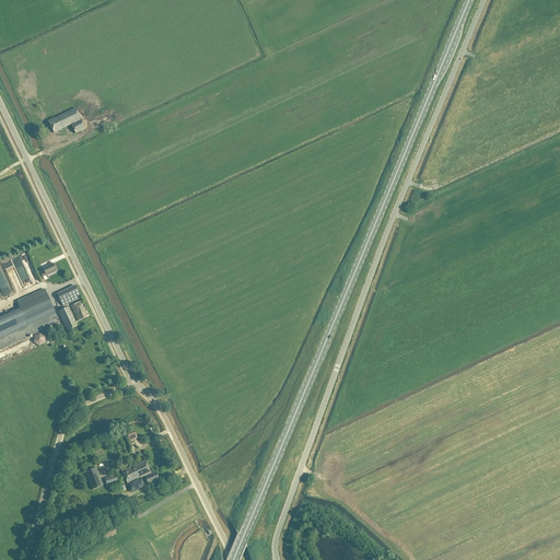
[(76,133),(85,129),(76,108),(55,118),(48,121),(54,133),(60,130),(71,125),(76,133)]
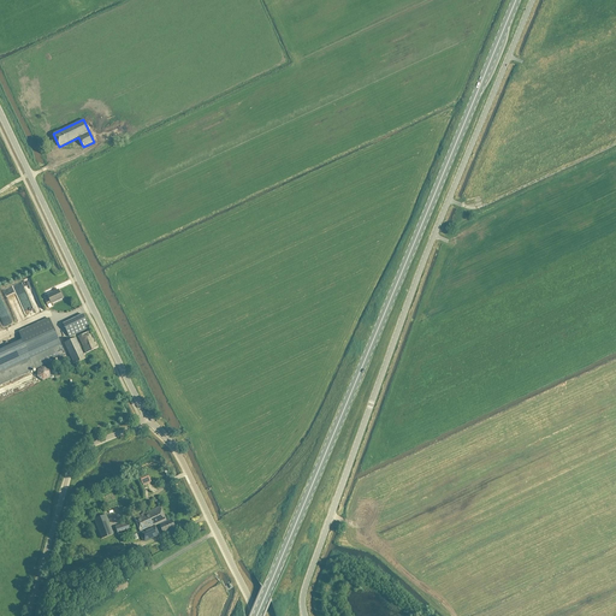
[(63,298),(58,290),(47,295),(48,300),(45,302),(47,306),(51,303),(51,304),(63,298)]
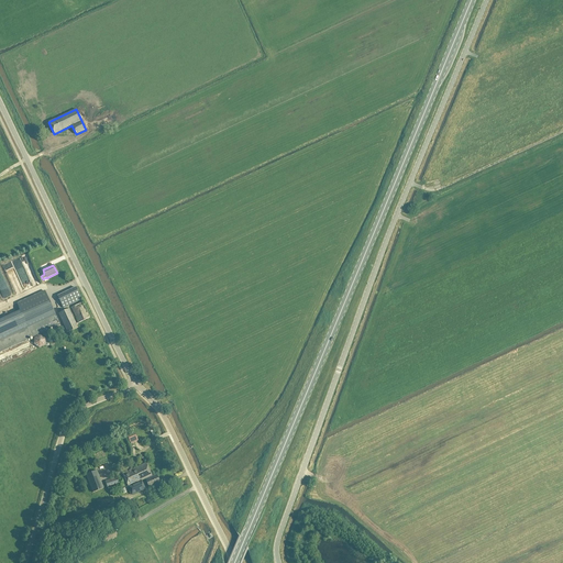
[(81,299),(75,288),(57,297),(63,308),(74,304),(75,306),(78,304),(77,301),(81,299)]
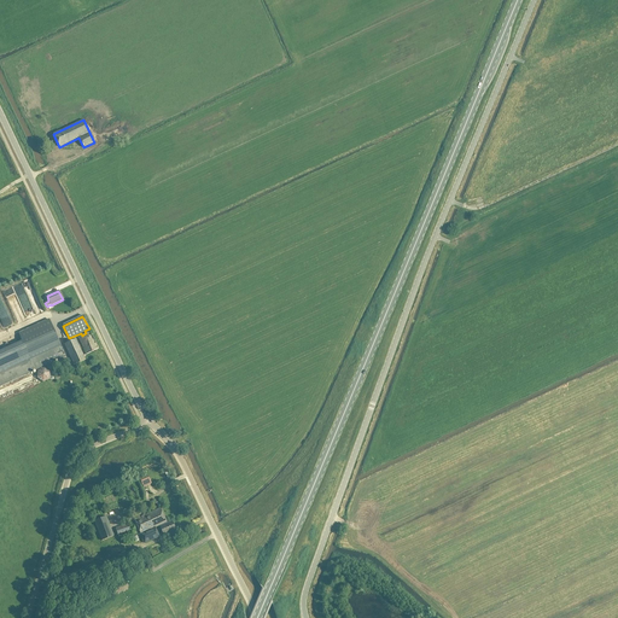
[(66,357),(60,345),(48,320),(18,333),(30,361),(0,374),(0,386),(34,371),(66,357)]
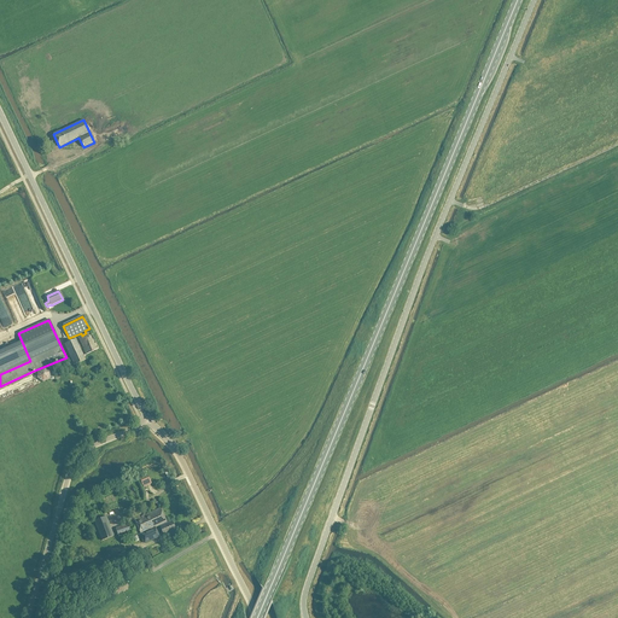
[(98,349),(91,332),(77,338),(86,355),(98,349)]
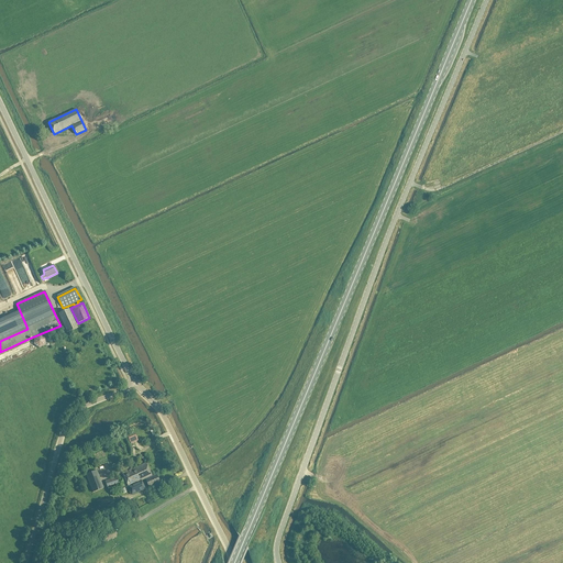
[(68,309),(58,313),(67,333),(77,328),(68,309)]
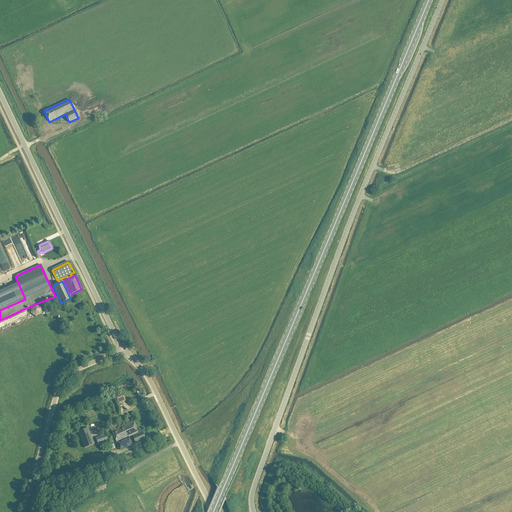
[(41,314),(41,308),(36,305),(31,308),(30,314),(35,317),(41,314)]
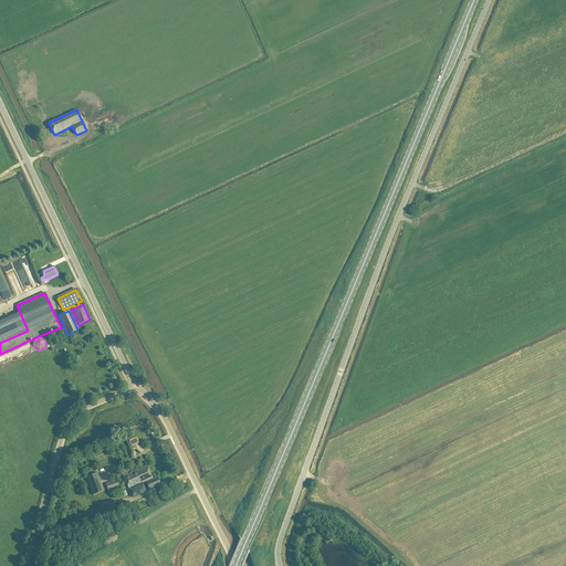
[(135,435),(127,438),(132,447),(138,443),(135,435)]
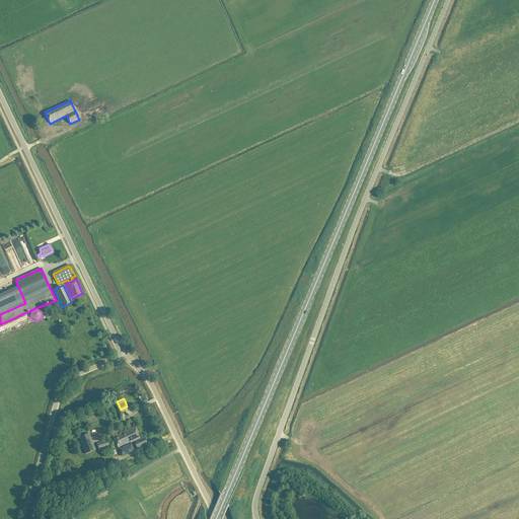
[(87,418),(89,428),(97,426),(95,417),(87,418)]
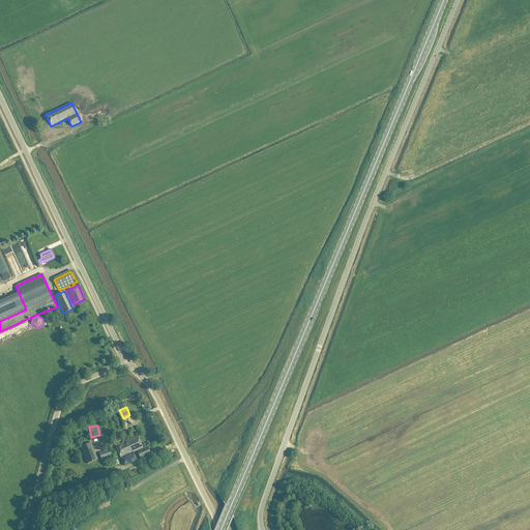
[(133,452),(143,448),(138,436),(131,439),(115,446),(121,458),(133,452)]
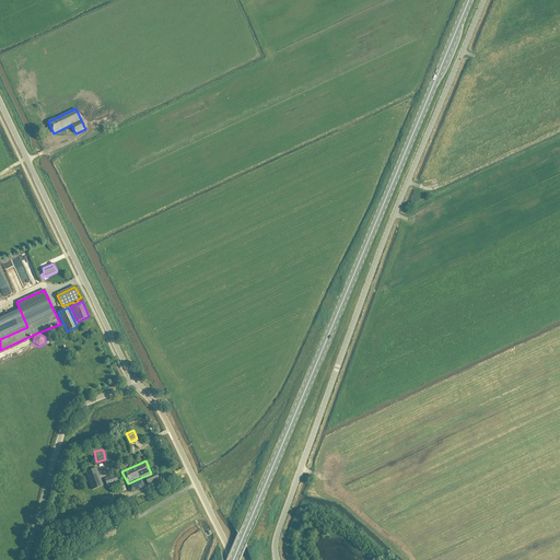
[(103,486),(96,469),(96,467),(85,471),(92,490),(103,486)]
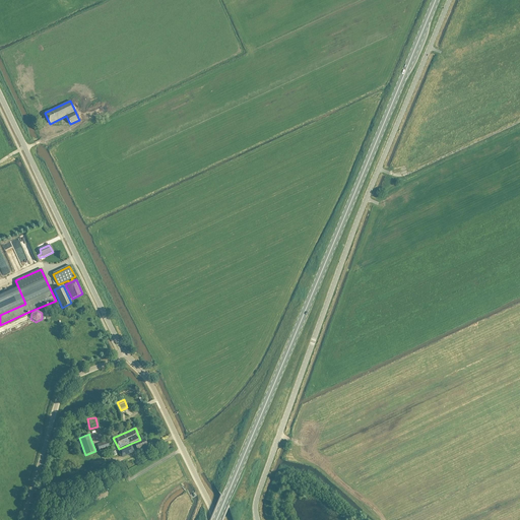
[(147,446),(144,439),(134,443),(137,450),(147,446)]
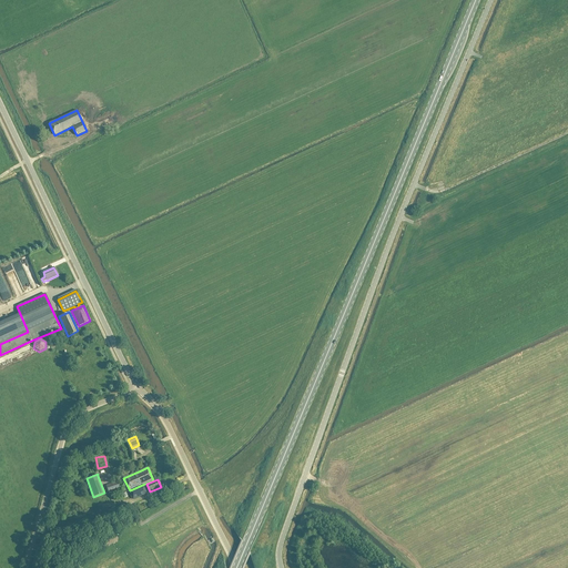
[(119,488),(117,483),(107,486),(108,492),(119,488)]
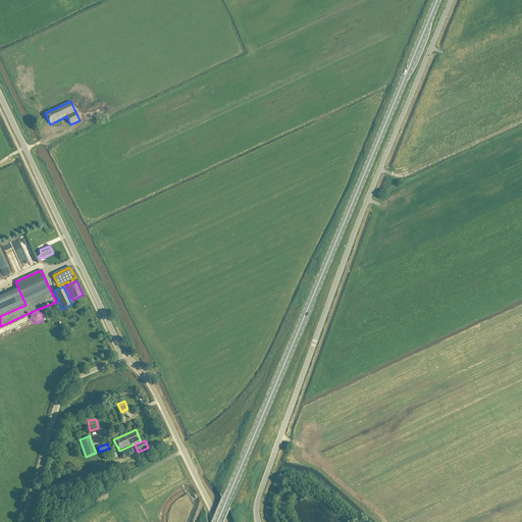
[(131,446),(119,451),(122,459),(135,454),(131,446)]
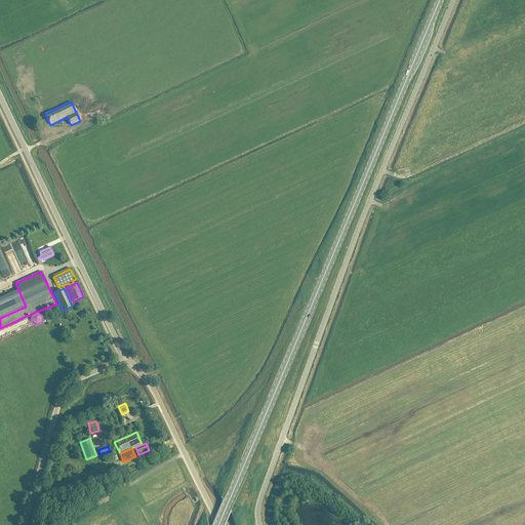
[(119,465),(111,468),(114,475),(121,472),(119,465)]
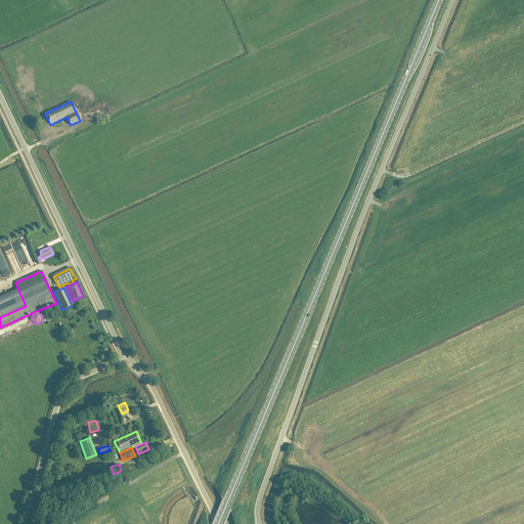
[(105,472),(103,465),(90,467),(91,473),(94,473),(95,474),(105,472)]
